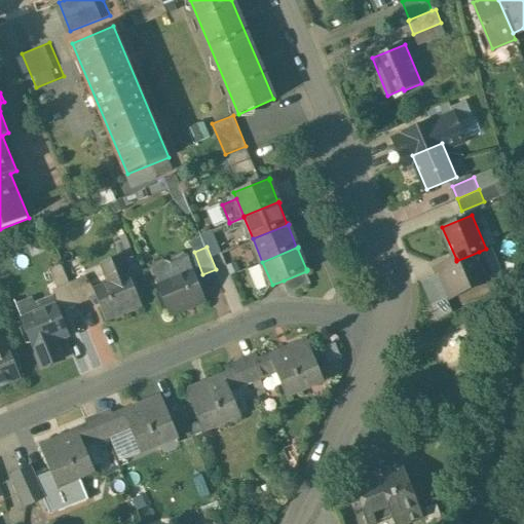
[(479,252),(456,261),(456,259),(437,267),(449,296),(491,278),(479,252)]
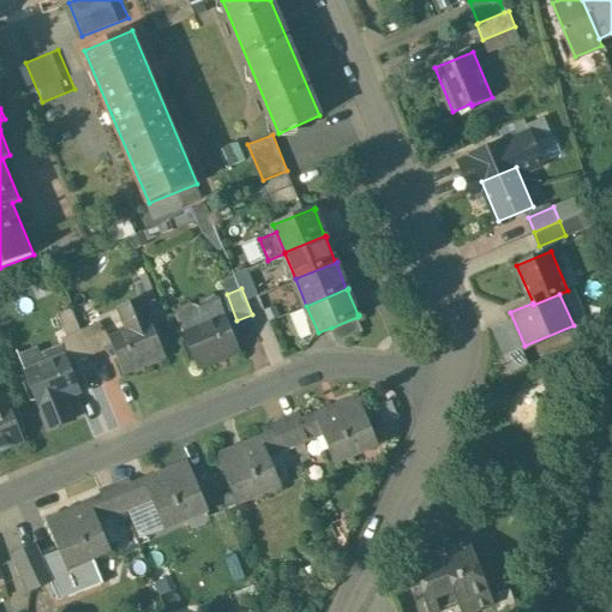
[(226,316),(186,331),(199,366),(240,349),(226,316)]
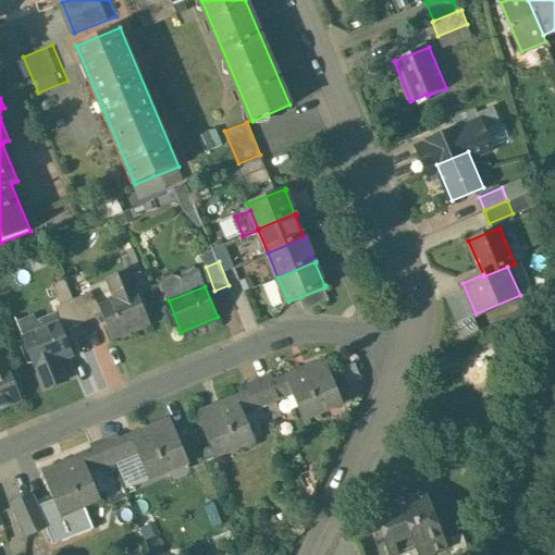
[(324,287),(300,297),(306,309),(330,299),(324,287)]
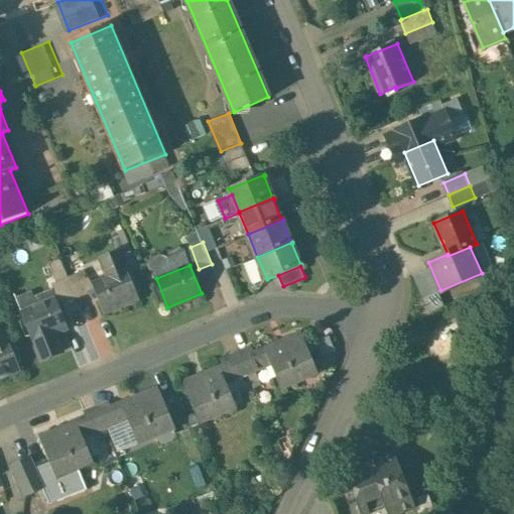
[(126,269),(93,283),(105,311),(138,298),(126,269)]
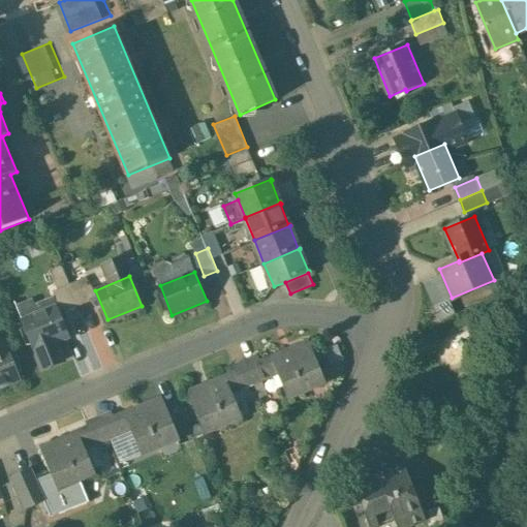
[(83,278),(70,283),(79,305),(92,300),(83,278)]
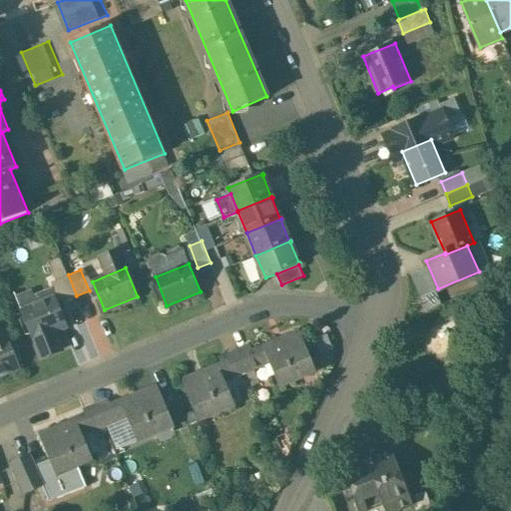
[(68,275),(56,280),(65,301),(76,296),(68,275)]
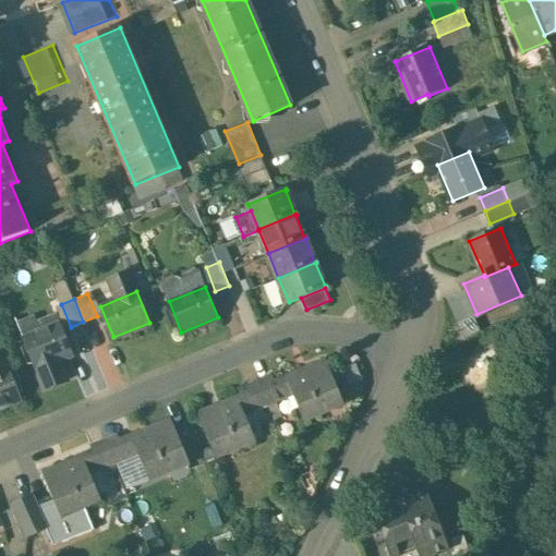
[(60,323),(24,338),(37,369),(73,354),(60,323)]
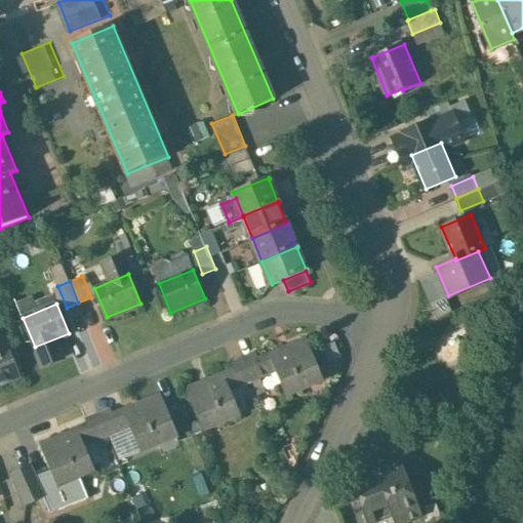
[(306,339),(270,355),(271,356),(259,360),(265,373),(276,369),(287,395),(323,379),(313,354),(312,355),(306,339)]
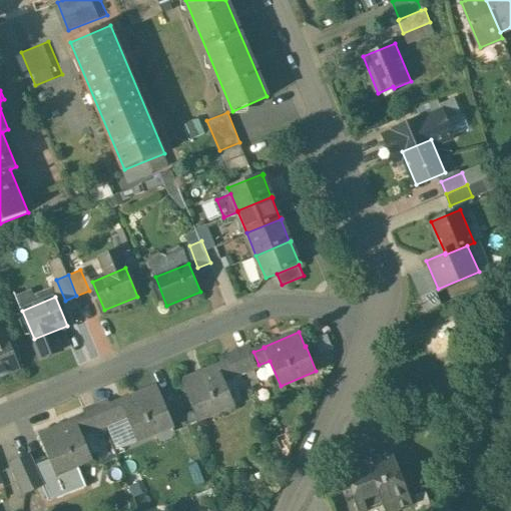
[(8,338),(0,341),(0,375),(20,367),(8,338)]
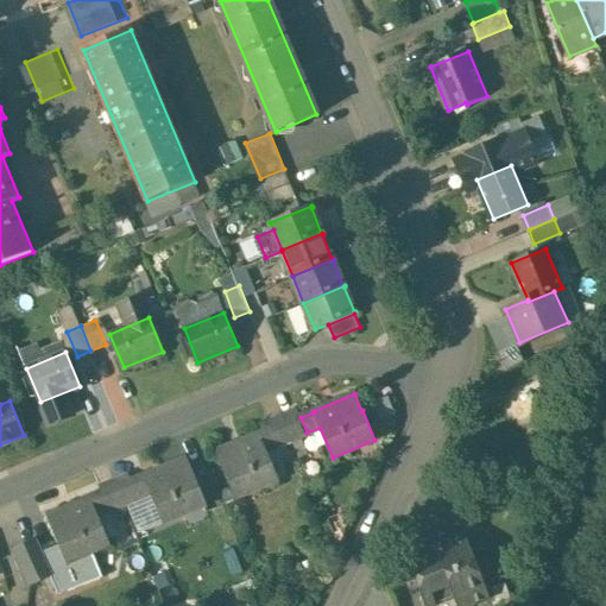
[(297,409),(283,415),(292,439),(307,433),(301,417),(297,409)]
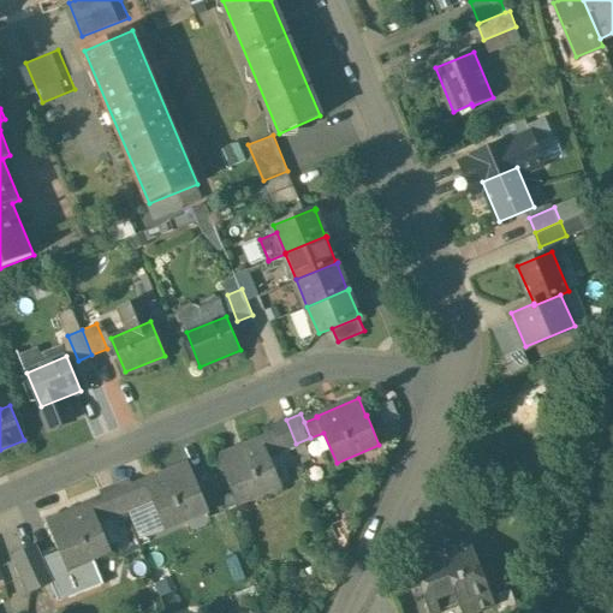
[(296,444),(286,420),(272,426),(275,434),(283,450),(296,444)]
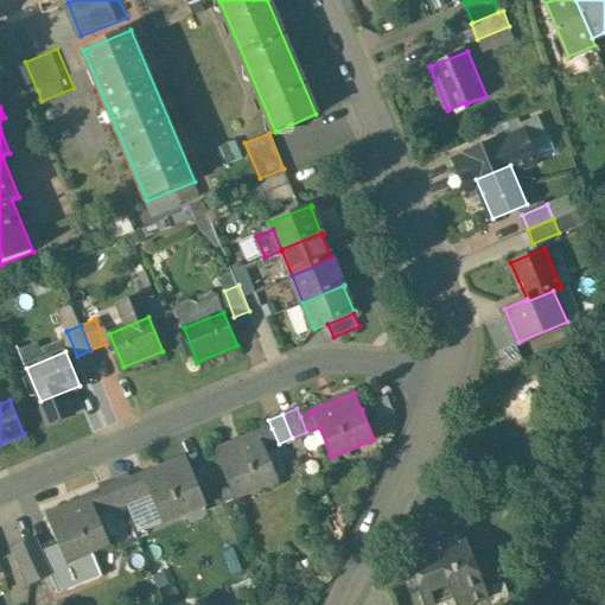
[(272,428),(259,433),(259,432),(217,450),(224,466),(224,467),(236,496),(278,479),(266,450),(279,444),(272,428)]
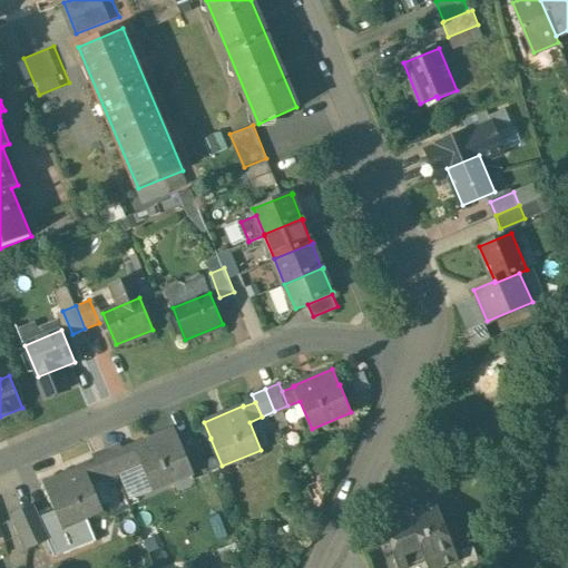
[(174,429),(136,446),(136,447),(124,451),(129,466),(143,461),(154,489),(194,472),(182,444),(180,446),(174,429)]
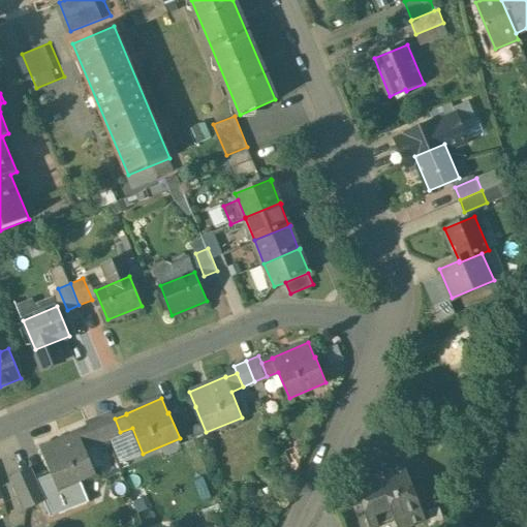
[(112,411),(99,416),(109,437),(120,432),(115,419),(112,411)]
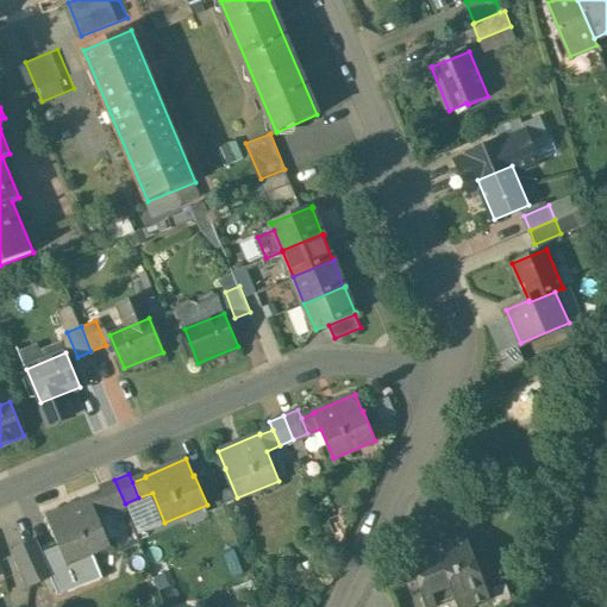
[(114,480),(101,486),(104,494),(111,509),(125,504),(114,480)]
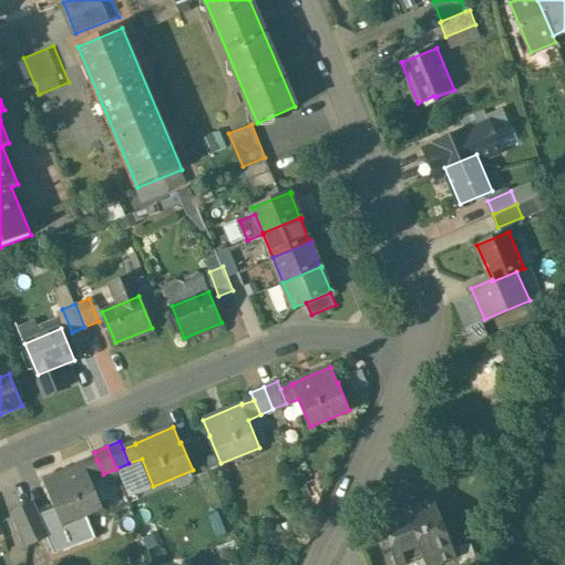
[(96,460),(85,464),(91,480),(103,474),(96,460)]
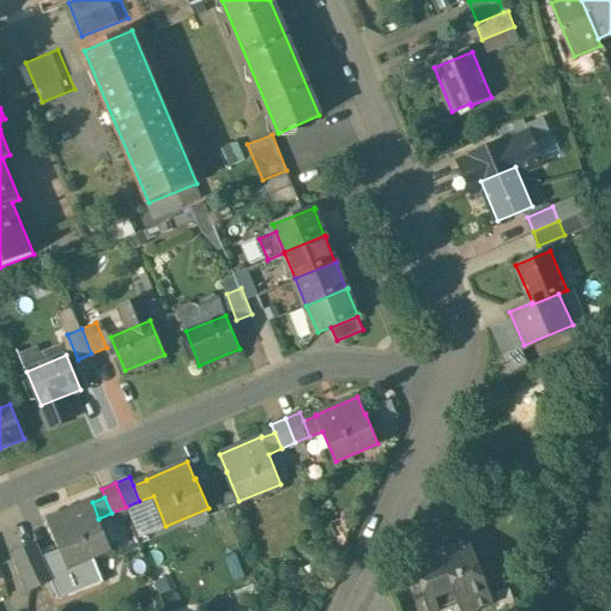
[(91,501),(49,519),(56,536),(55,537),(60,548),(68,566),(94,556),(110,549),(92,502),(91,501)]
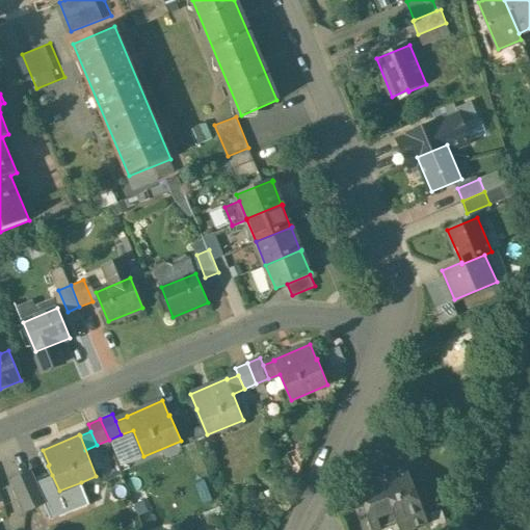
[(406,467),(358,485),(371,520),(395,510),(402,529),(407,529),(427,523),(406,467)]
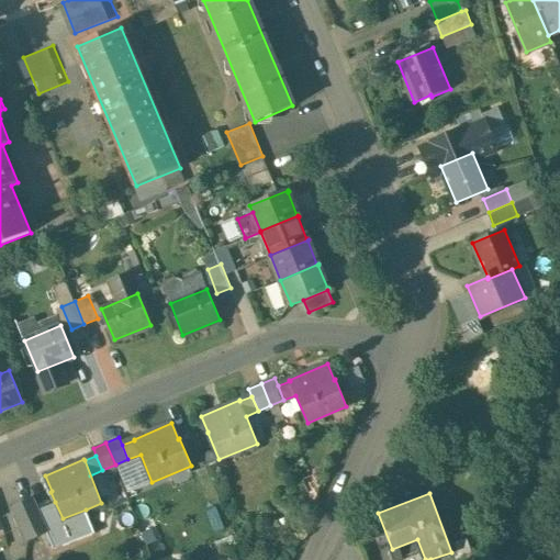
[(37,510),(33,499),(13,506),(29,539),(47,532),(37,510)]
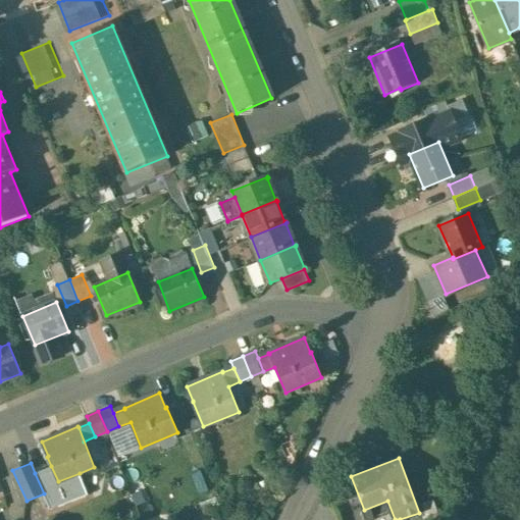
[(51,466),(35,473),(44,494),(44,495),(60,487),(58,481),(51,466)]
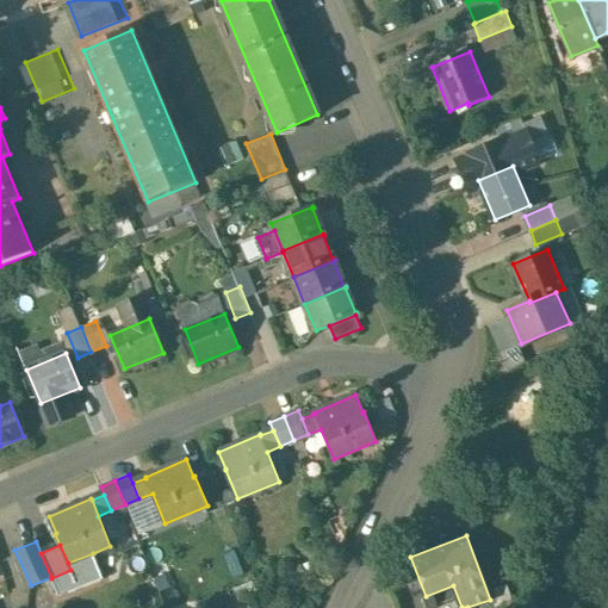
[(93,553),(68,563),(70,570),(51,578),(60,596),(104,578),(93,553)]
